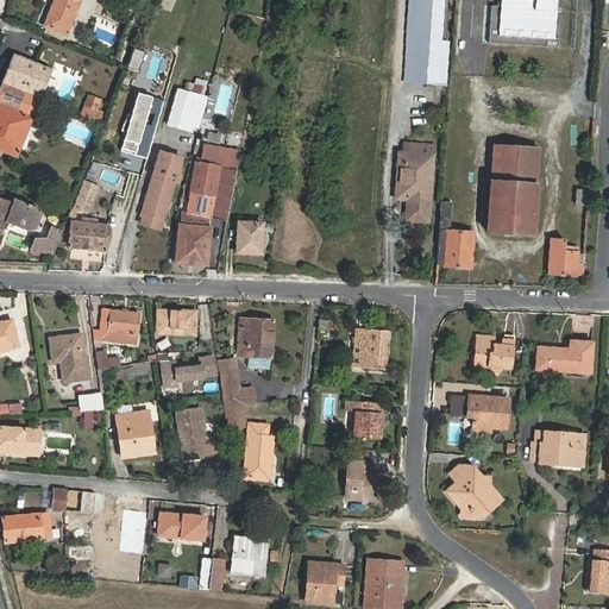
[(68,33),(75,17),(81,0),(56,0),(46,25),(68,33)]
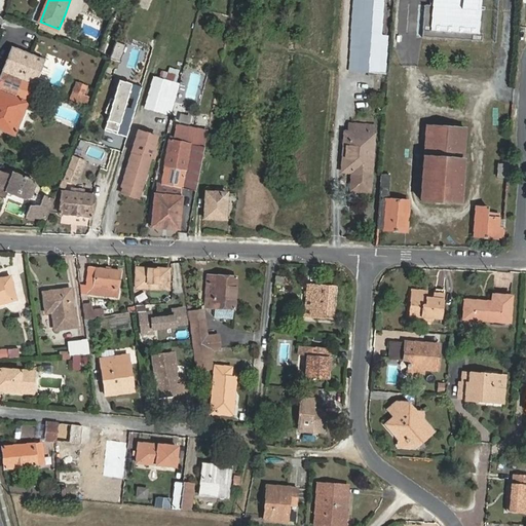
[(383,0),(354,0),(349,70),(381,73),(384,36),(381,36),(383,0)]
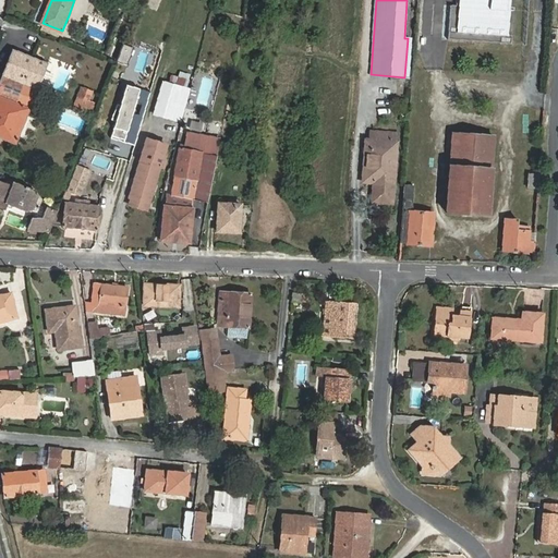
[(509,35),(511,0),(460,0),(460,7),(450,5),(448,39),(511,45),(512,35),(509,35)]
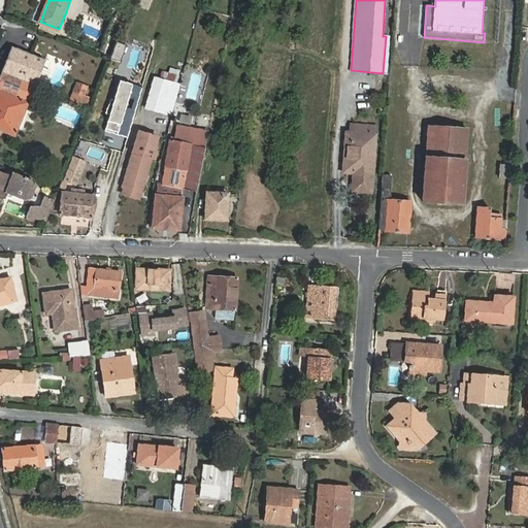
[(195,25),(180,23),(178,35),(192,38),(195,25)]
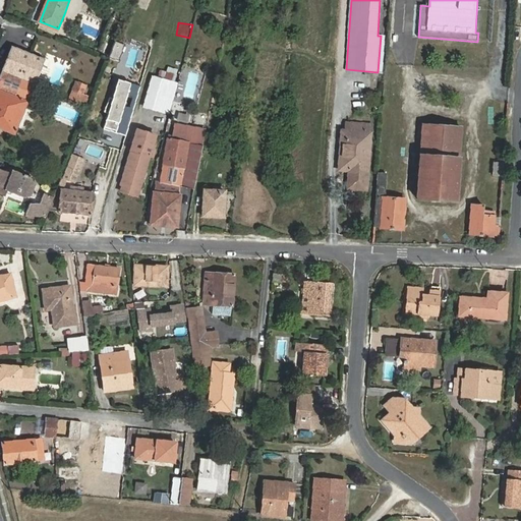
[(3,70),(36,83),(37,81),(46,59),(13,46),(3,70)]
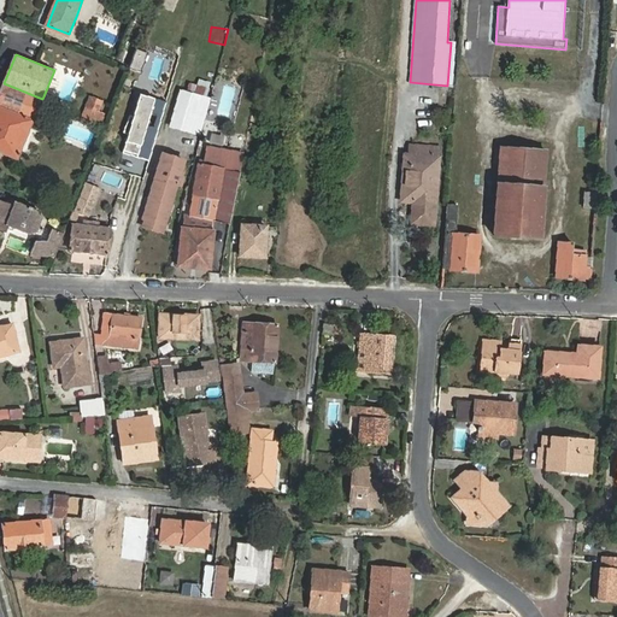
[(36,115),(42,99),(4,83),(0,92),(0,152),(18,160),(34,121),(40,123),(42,117),(36,115)]
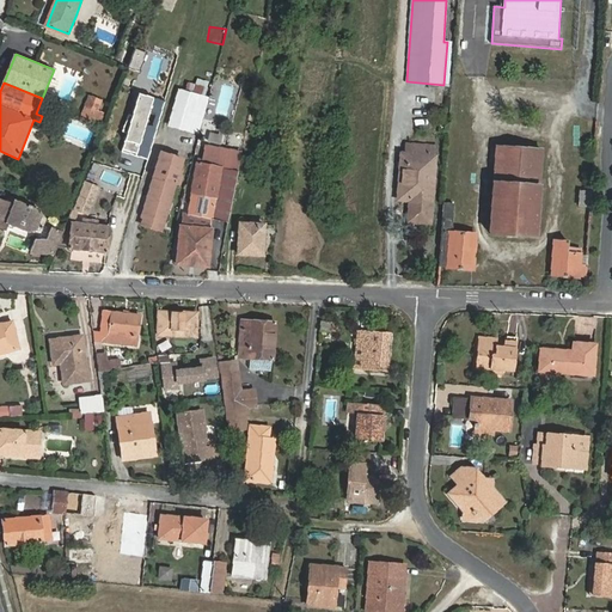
[(171,123),(191,129),(201,95),(181,89),(171,123)]
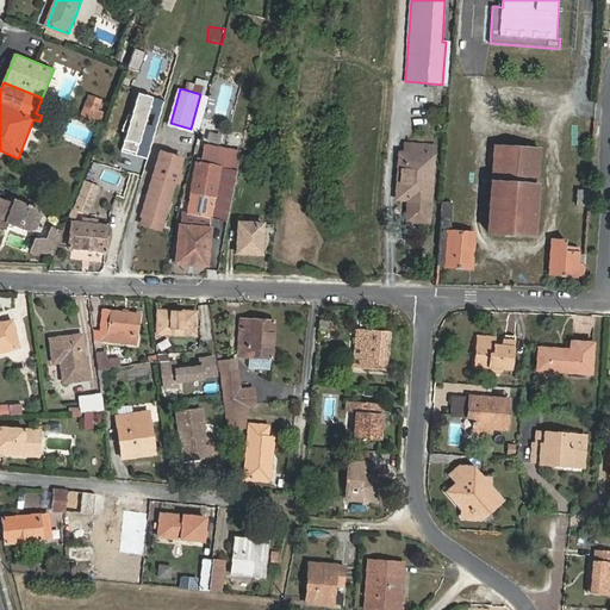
[(89,94),(82,113),(95,118),(101,99),(89,94)]
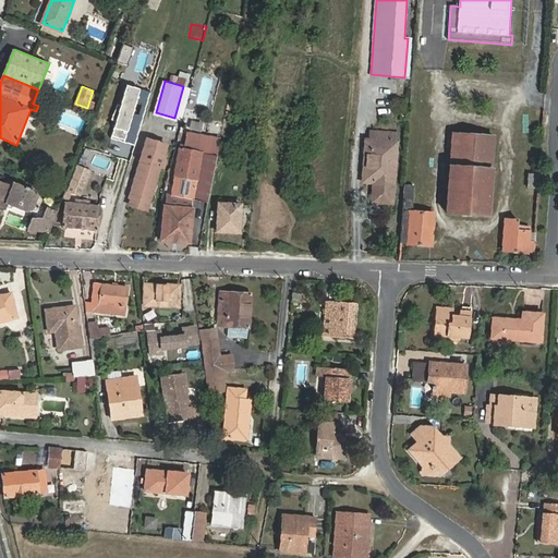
[(185,120),(193,88),(183,86),(174,118),(185,120)]
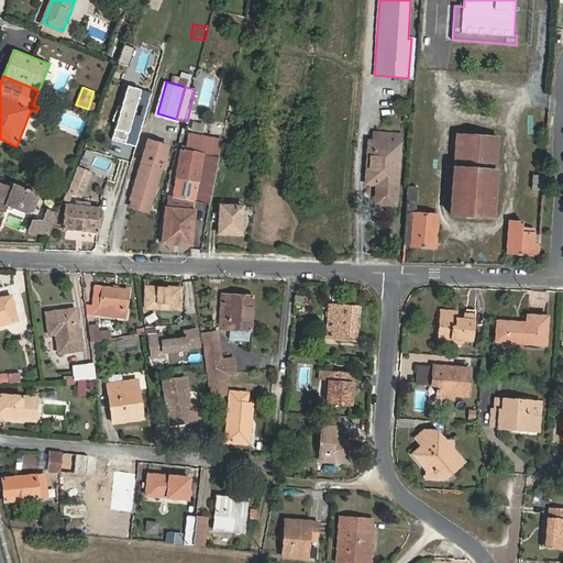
[(473,138),(474,128),(459,127),(452,216),(495,219),(500,130),(484,129),(483,138),(473,138)]
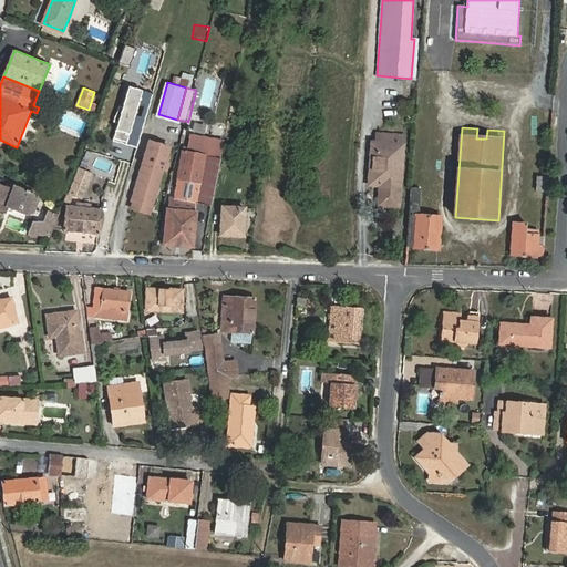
[(487,130),(477,129),(476,138),(486,138),(487,130)]
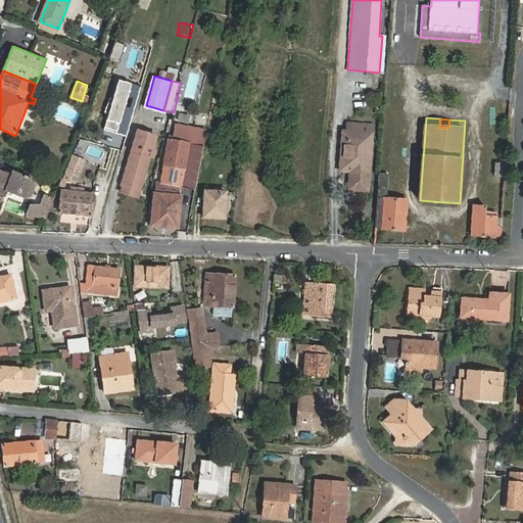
[(346,157),(341,156),(339,172),(350,172),(349,189),(368,191),(373,125),(352,124),(351,135),(348,135),(346,157)]
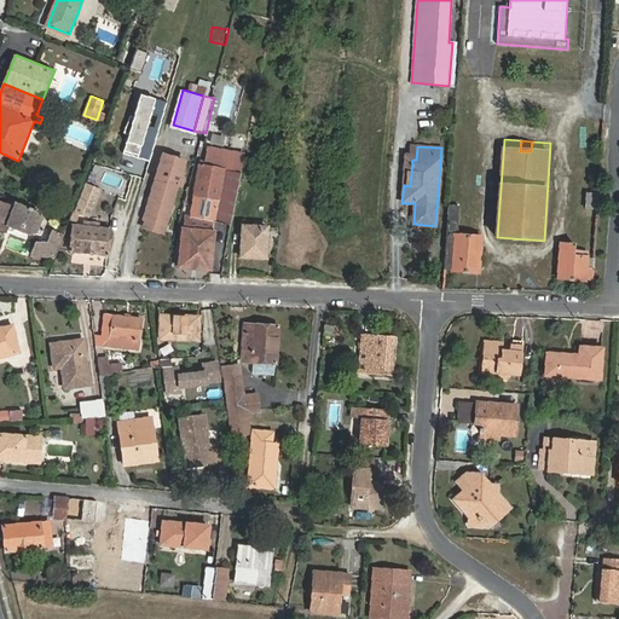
[(148,220),(168,226),(186,161),(165,155),(145,219),(148,220)]
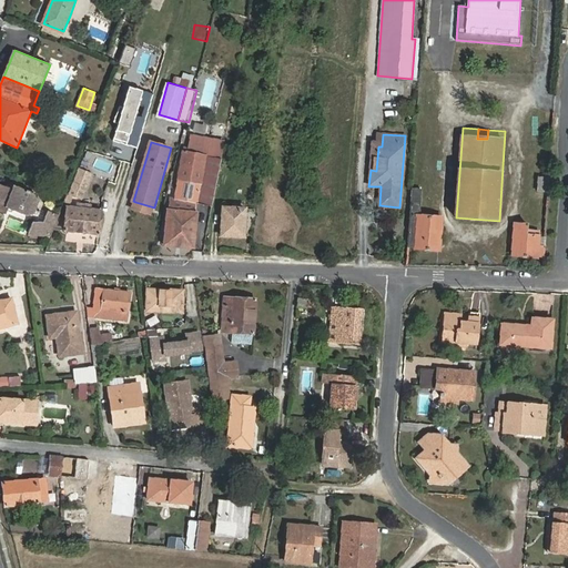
[(213,206),(223,159),(206,155),(208,146),(186,142),(185,148),(183,146),(182,151),(184,152),(175,200),(213,206)]
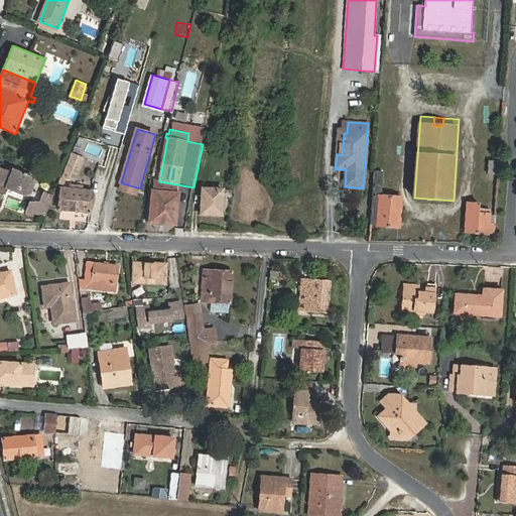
[(75,180),(83,157),(77,155),(79,151),(75,150),(74,153),(73,153),(63,176),(75,180)]
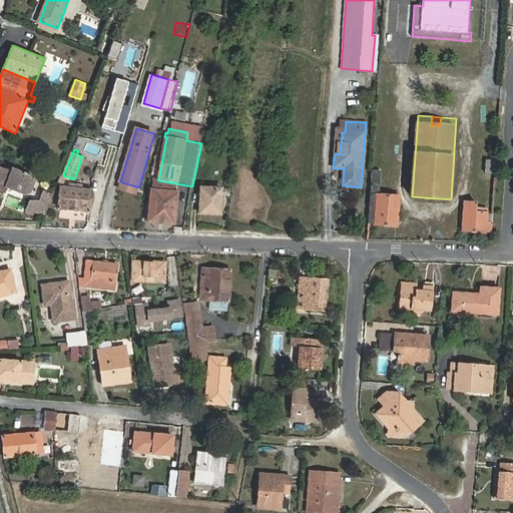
[(112,173),(116,158),(115,158),(117,153),(112,152),(110,156),(107,155),(103,170),(112,173)]
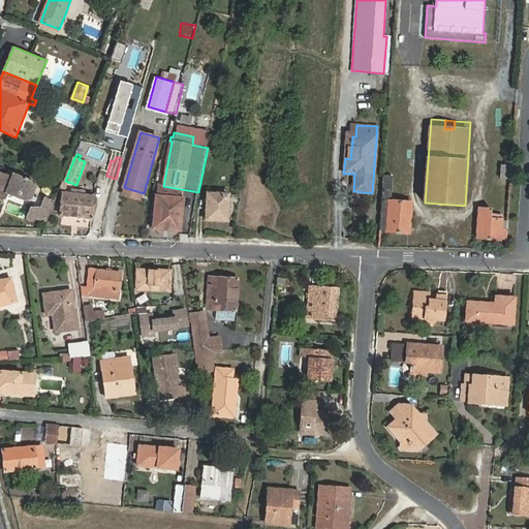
[(512,180),(514,167),(504,166),(503,180),(512,180)]
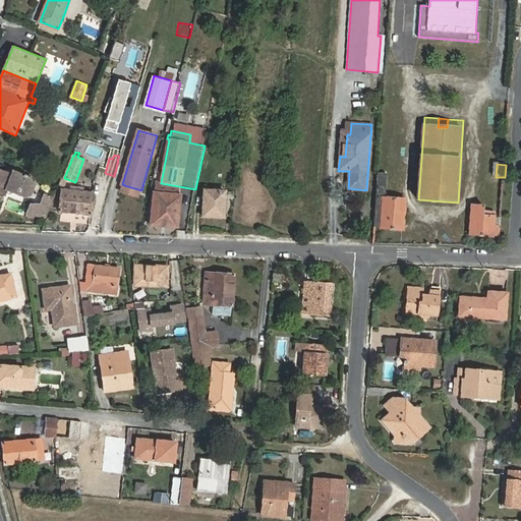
[(0,170),(0,192),(7,195),(8,190),(27,197),(35,179),(31,177),(32,176),(26,174),(26,176),(14,172),(13,175),(0,170)]
